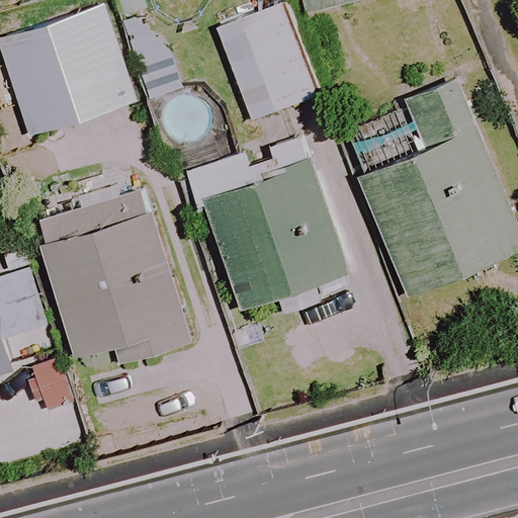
[(318,94),(284,0),(239,16),(272,110),(318,94)]
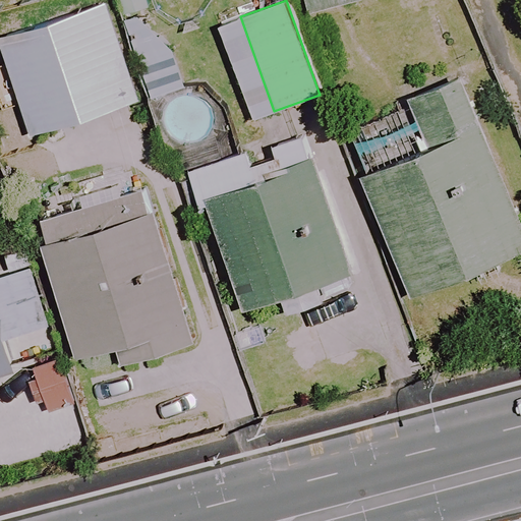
[(359,0),(304,0),(309,15),(359,0)]
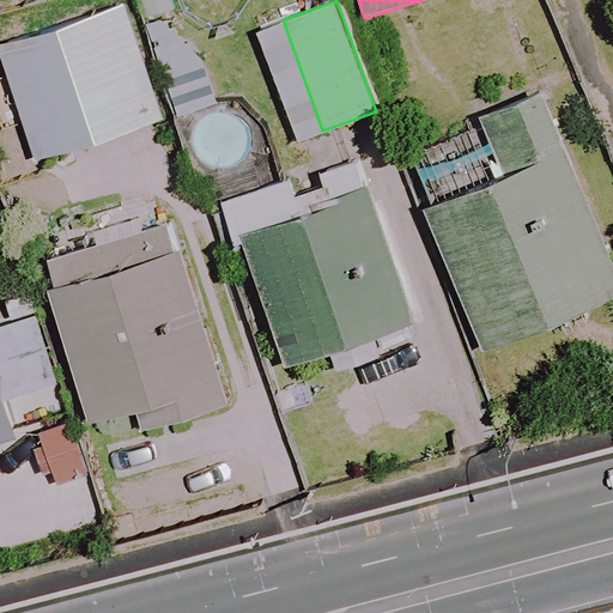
[(159,117),(122,1),(0,40),(0,52),(35,158),(159,117)]
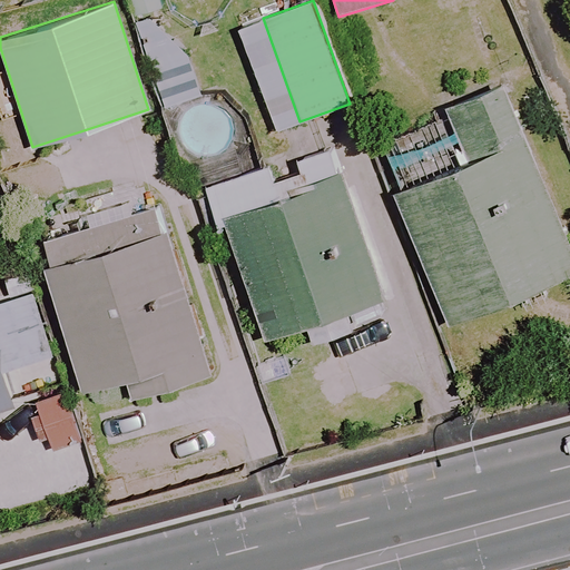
[(460,129),(385,159),(396,187),(390,190),(443,323),(569,272),(569,256),(497,75),(445,95),(460,129)]
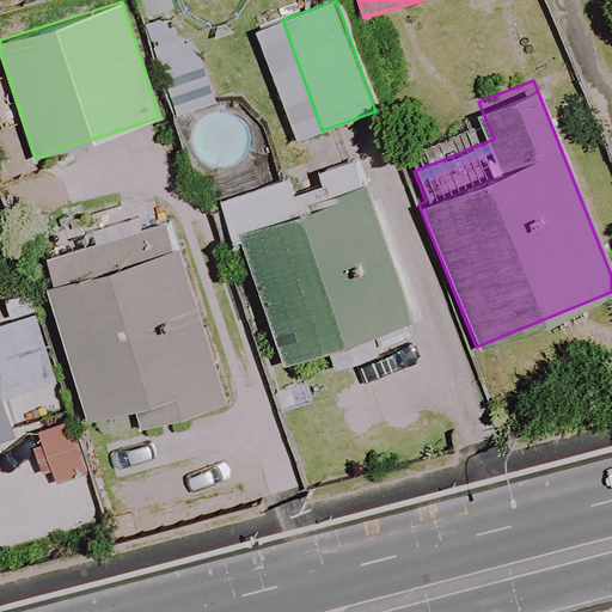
[(289,178),(220,202),(234,246),(242,244),(281,362),(412,318),(357,154),(314,170),(319,184),(294,193),(289,178)]
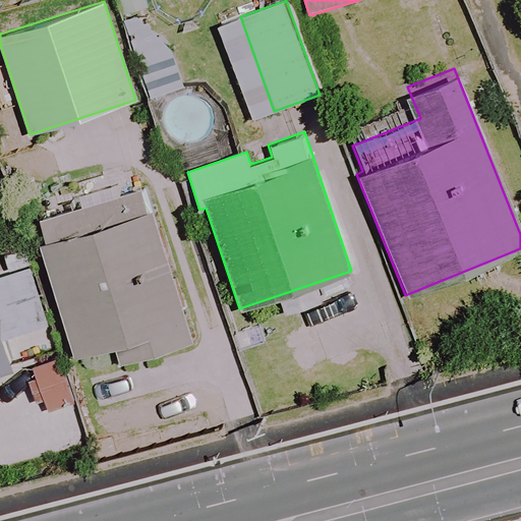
[(193,342),(156,210),(43,242),(75,356),(123,343),(128,361),(193,342)]
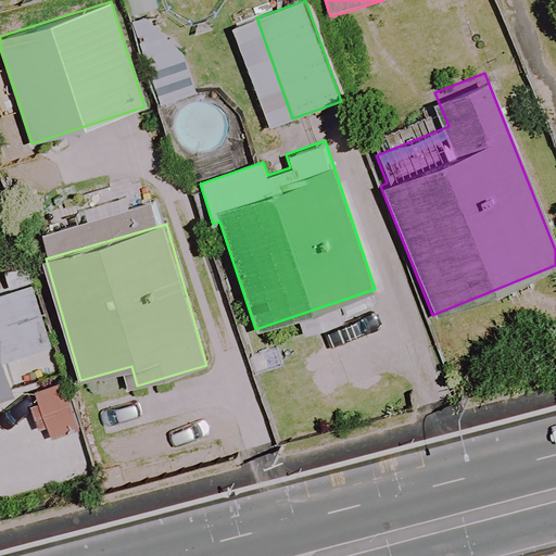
[(0,400),(14,395),(4,363),(53,349),(33,277),(0,287),(0,400)]
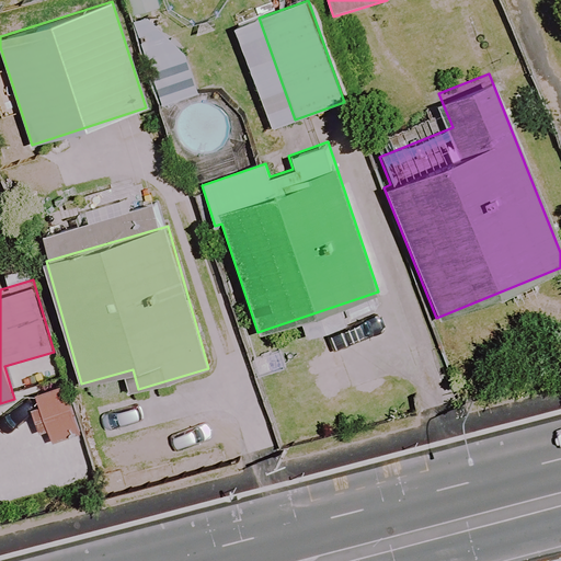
[(70,381),(42,391),(58,441),(88,431),(70,381)]
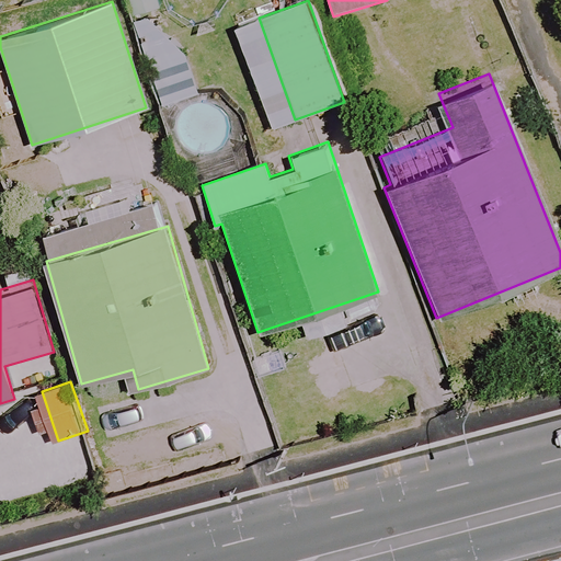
All buildings are outlined.
